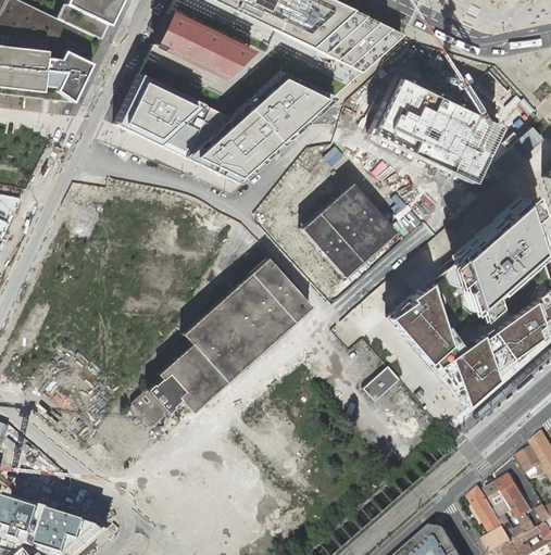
[(0,0),(0,92),(74,102),(77,104),(96,65),(94,64),(112,24),(70,4),(67,3),(60,19),(41,10),(21,0),(0,0)]
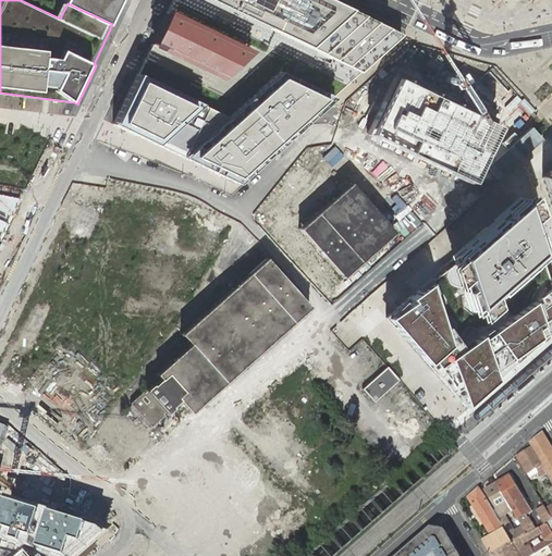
[(72,0),(70,4),(115,25),(127,0),(72,0)]
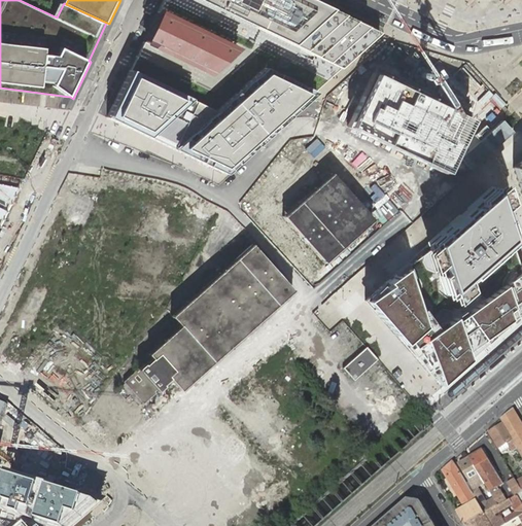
[(346,67),(385,31),(318,0),(168,0),(164,10),(147,44),(134,71),(112,116),(150,135),(176,147),(229,172),(317,92),(346,67)]
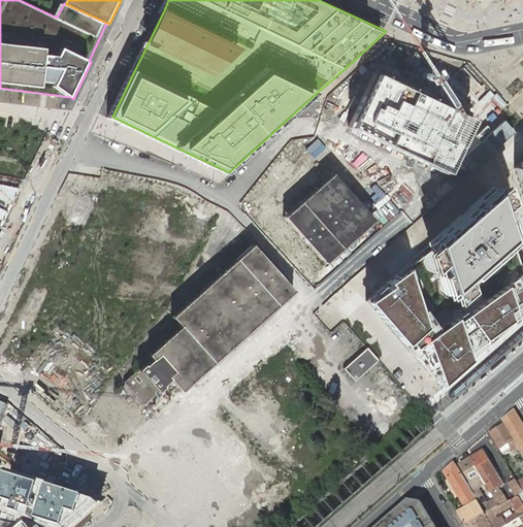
[(450,172),(476,118),(379,72),(353,126),(450,172)]
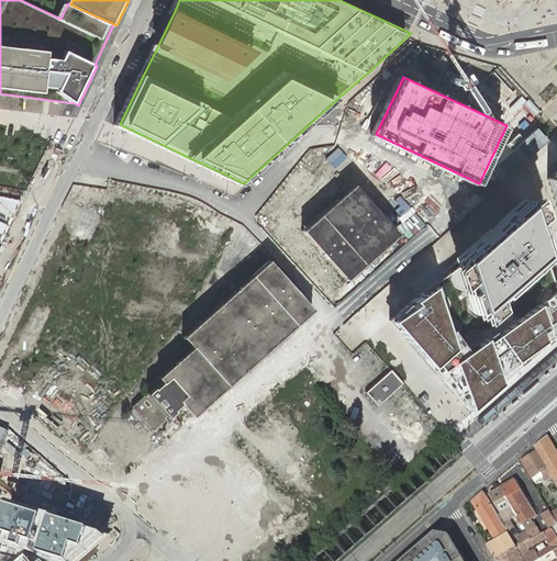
[(308,175),(297,183),(303,191),(313,183),(308,175)]
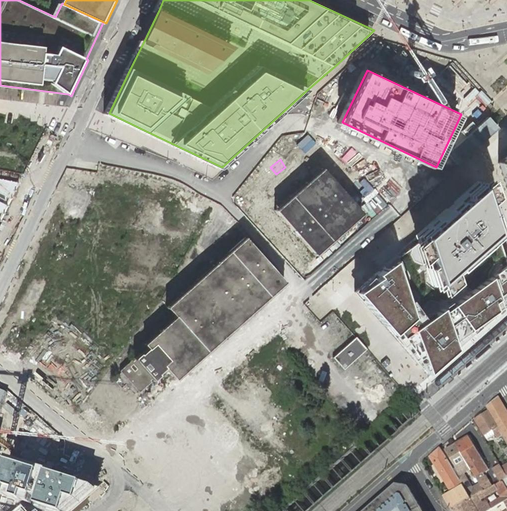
[(318,253),(365,213),(327,168),(279,209),(318,253)]
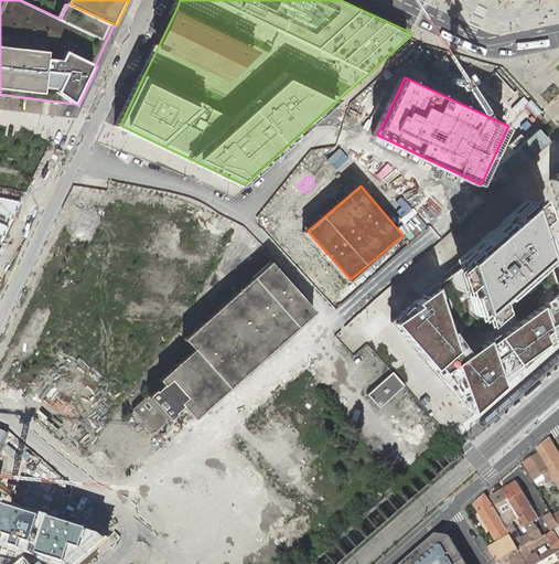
[(0,255),(27,200),(0,194),(0,255)]
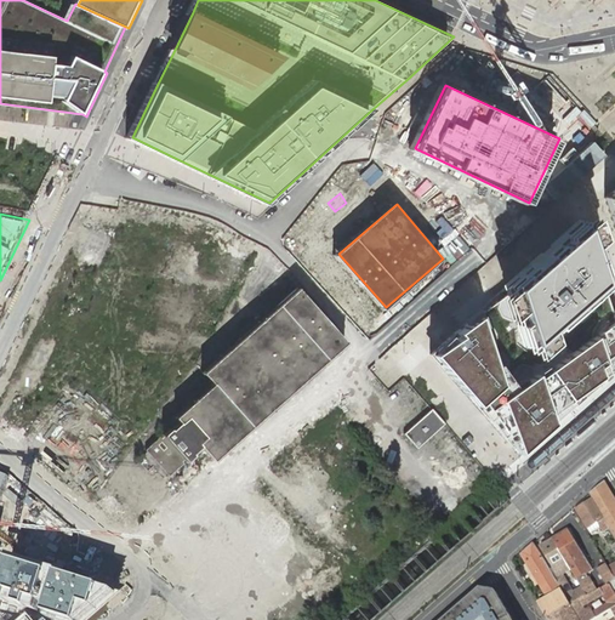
[(604,283),(585,226),(511,289),(478,317),(433,354),(485,411),(518,448),(551,419),(609,368),(614,363),(614,310),(609,296),(604,283)]
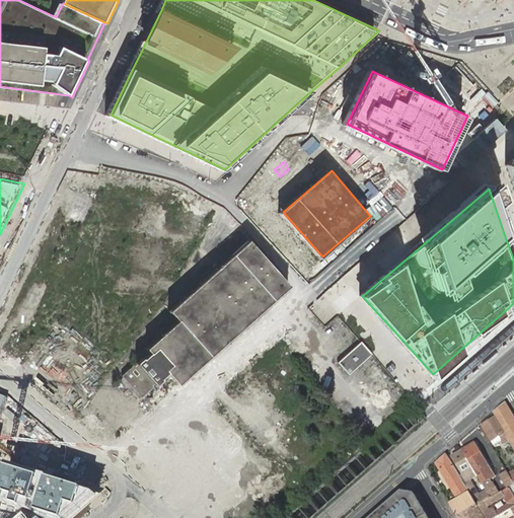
[(157,384),(159,383),(160,384),(166,379),(165,377),(171,372),(182,383),(292,284),(252,241),(173,310),(182,320),(151,348),(153,351),(127,375),(129,377),(125,380),(139,395),(142,392),(146,397),(159,386),(157,384)]
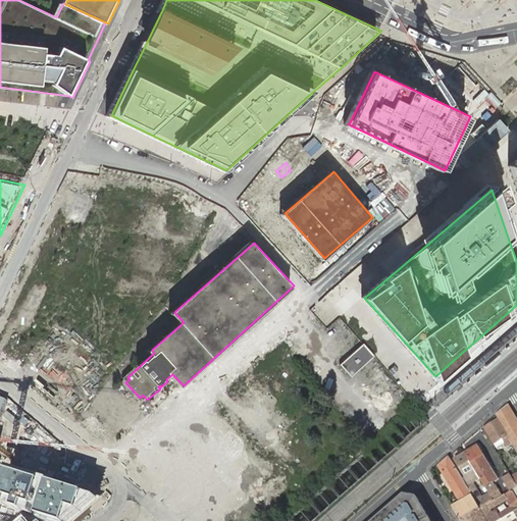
[(199,249),(193,259),(206,267),(212,257),(199,249)]
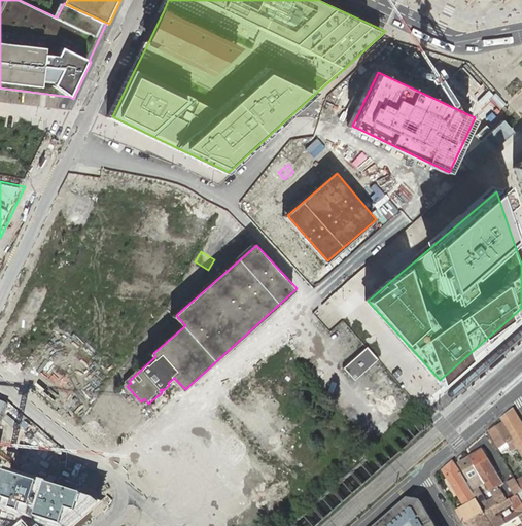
[(369,345),(344,365),(356,379),(381,358),(369,345)]
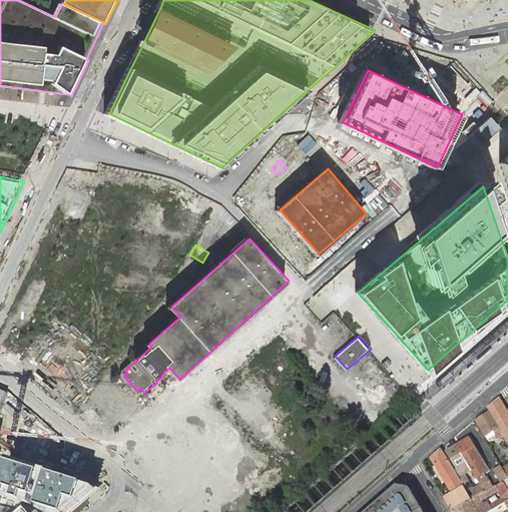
[(507,403),(504,397),(493,407),(495,412),(507,431),(507,403)]
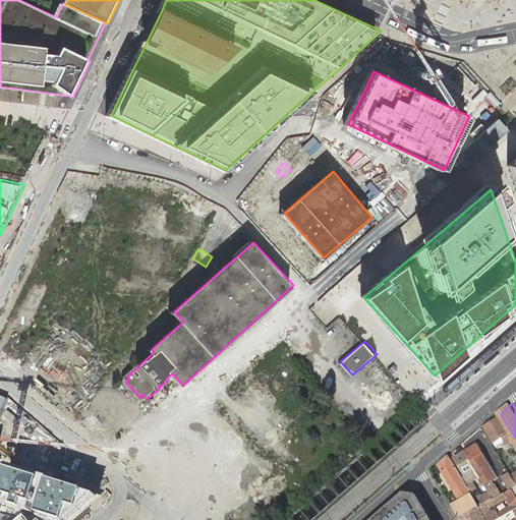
[(515,438),(503,418),(490,427),(499,442),(507,437),(511,445),(515,443),(515,441),(515,438)]
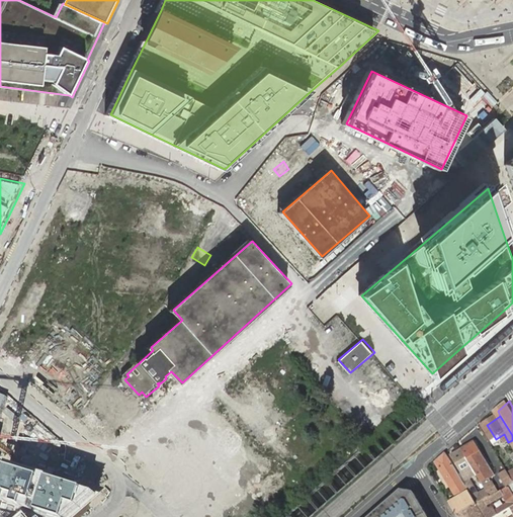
[(486,482),(491,479),(489,475),(497,469),(480,441),(466,449),(482,475),(486,481),(486,482)]
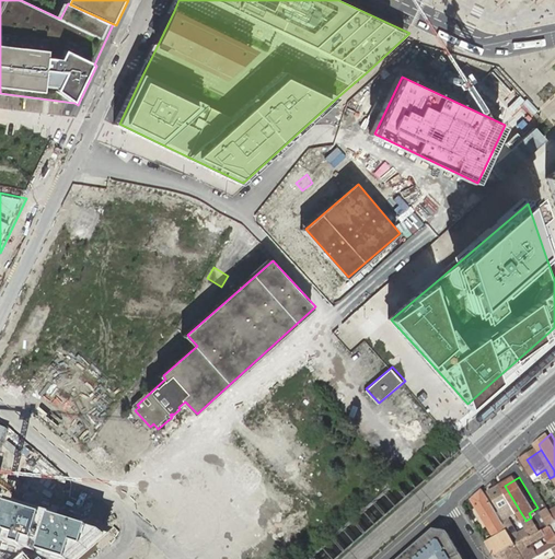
[(521,513),(505,486),(493,492),(509,520),(521,513)]
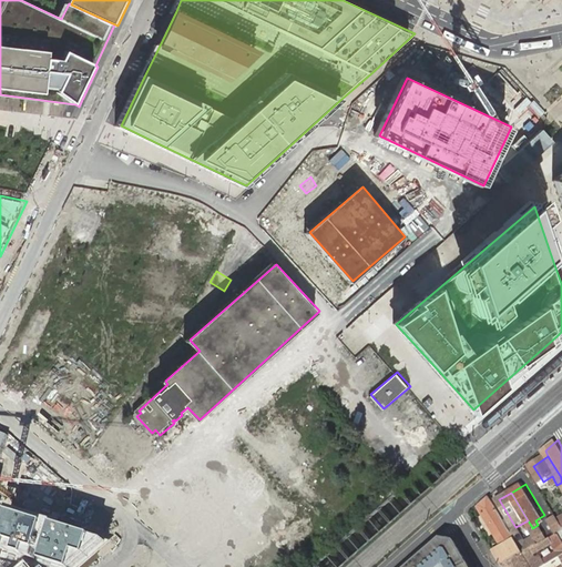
[(498,552),(506,565),(528,553),(519,539),(515,533),(493,496),(483,505),(506,543),(507,543),(508,545),(501,549),(498,552)]
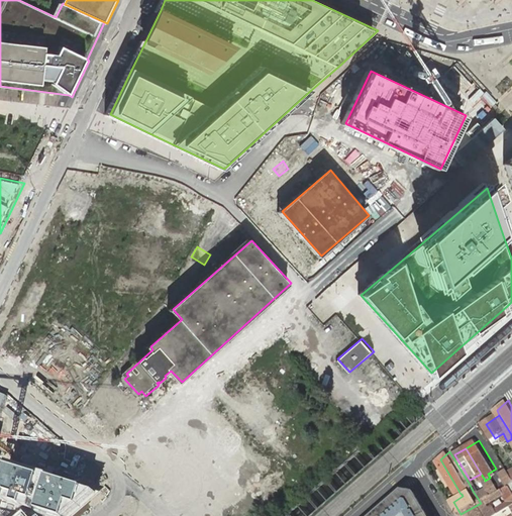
[(48,475),(16,466),(6,498),(13,501),(16,493),(25,496),(22,505),(30,507),(32,499),(40,501),(48,475)]
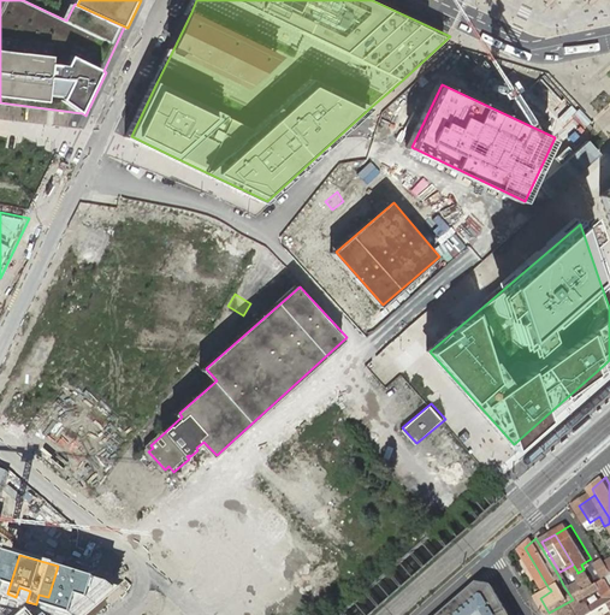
[(599,565),(608,579),(609,578),(609,561),(608,559),(599,565)]
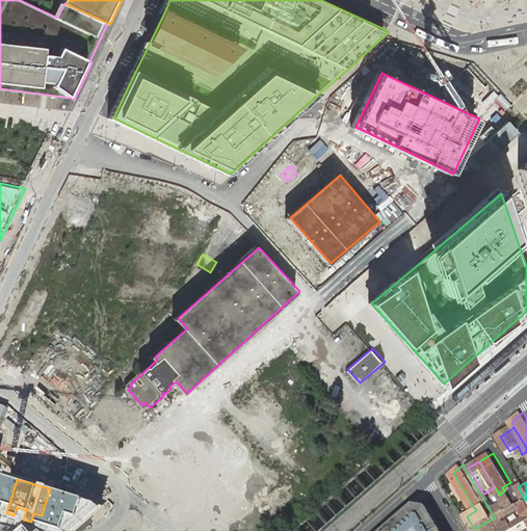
[(514,486),(508,490),(516,502),(522,499),(514,486)]
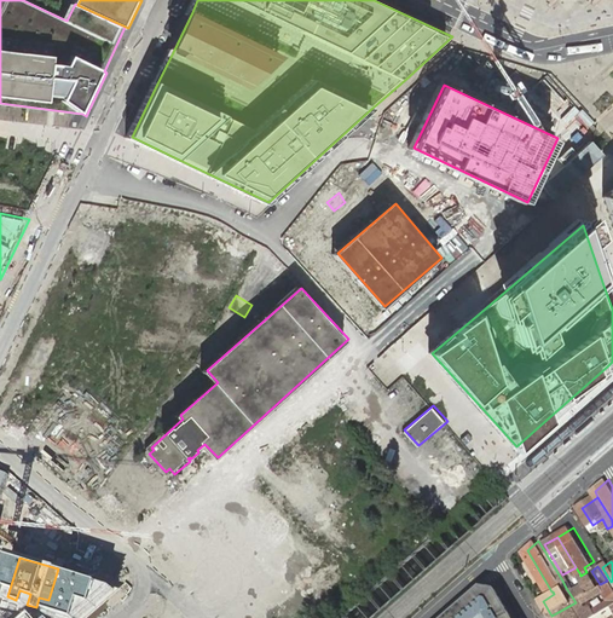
[(562,575),(565,578),(570,576),(572,579),(580,575),(576,567),(562,575)]
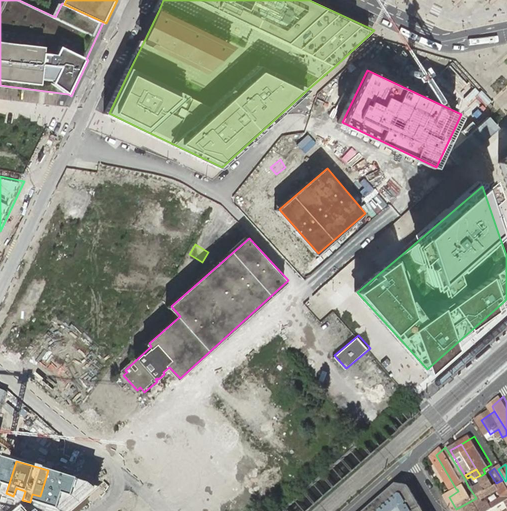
[(489,490),(496,486),(490,476),(488,477),(485,473),(480,476),(486,484),(489,490)]
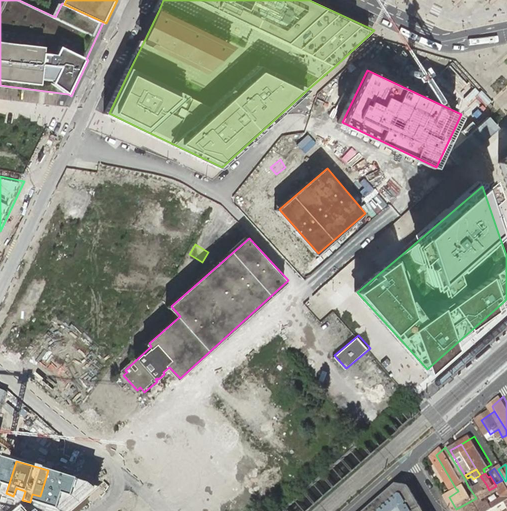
[(91,484),(57,474),(47,507),(61,510),(72,510),(76,499),(85,502),(91,484)]
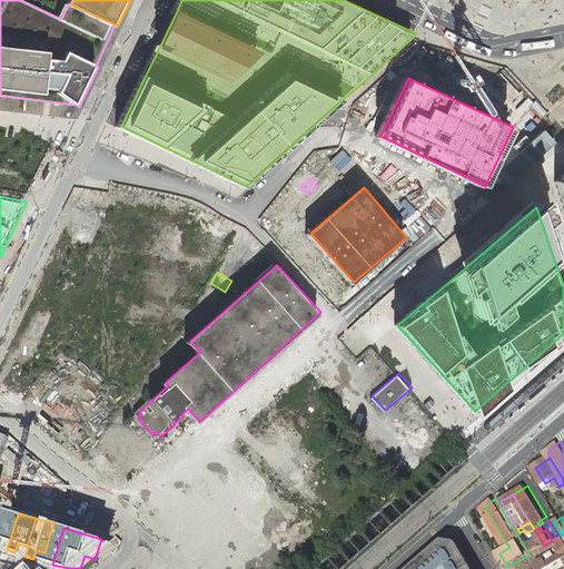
[(536,550),(533,543),(526,533),(524,530),(520,532),(517,535),(521,541),(530,555),(536,550)]
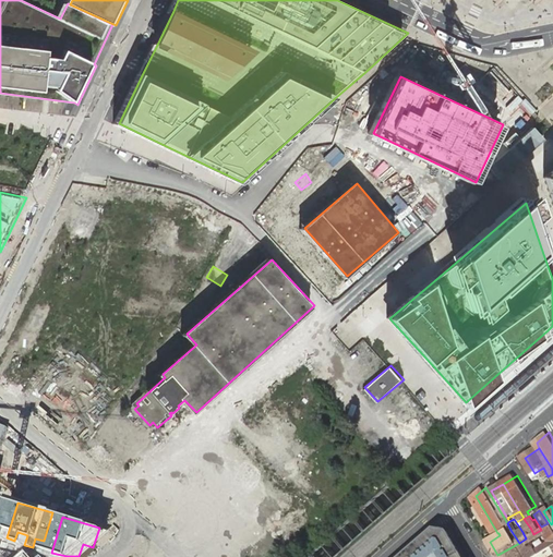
[(497,555),(499,556),(538,556),(552,548),(552,523),(551,524),(541,530),(533,534),(526,539),(519,543),(497,555)]
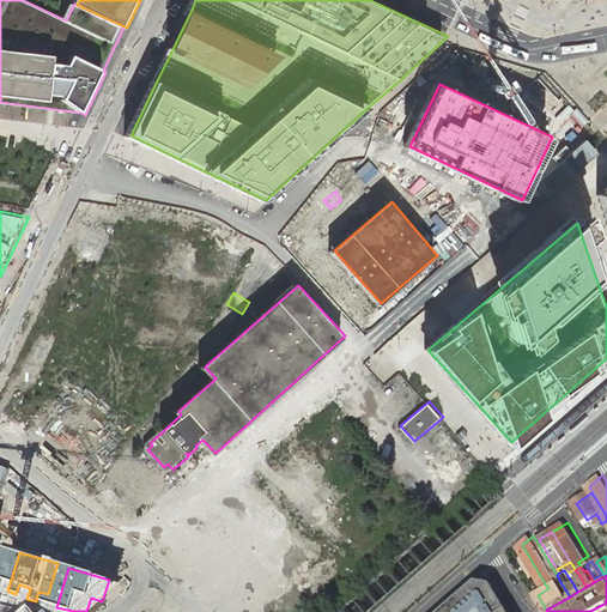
[(513,611),(497,583),(481,581),(445,611),(513,611)]
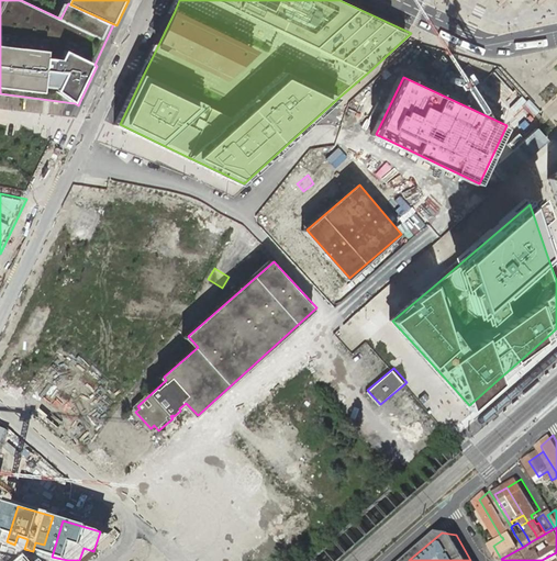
[(169,560),(153,547),(135,560),(169,560)]
